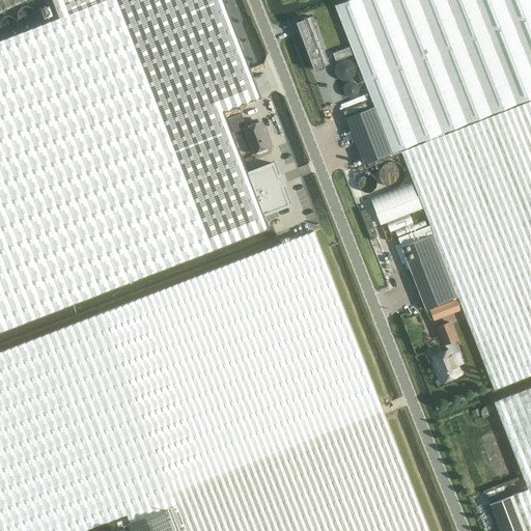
[(54,0),(61,20),(0,43),(0,331),(269,227),(264,215),(291,204),(284,184),(286,183),(282,171),(279,172),(275,159),(247,170),(224,111),(261,96),(224,0),(54,0)]
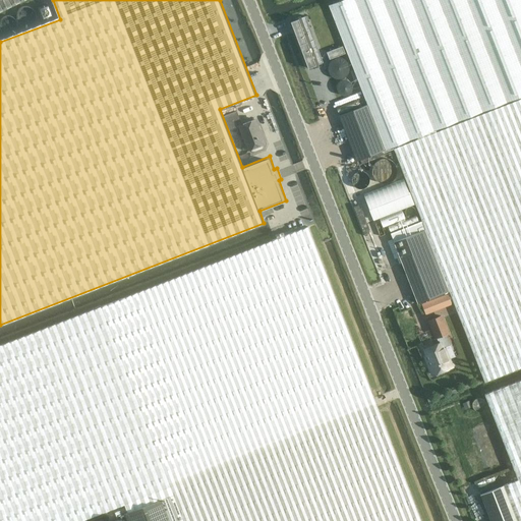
[(0,0),(0,11),(23,0),(0,0)]
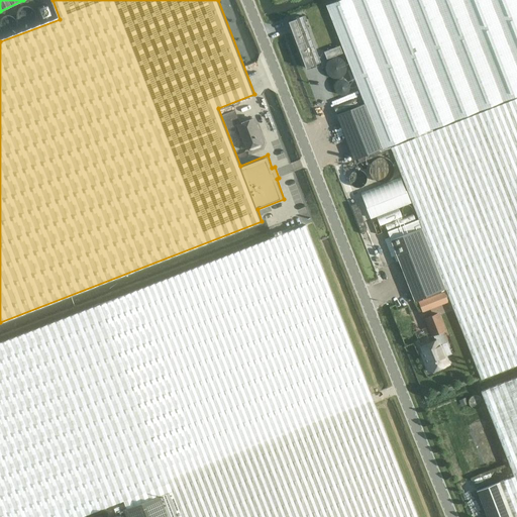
[(336,114),(353,160),(383,148),(516,95),(516,0),(337,0),(326,5),(365,103),(336,114)]
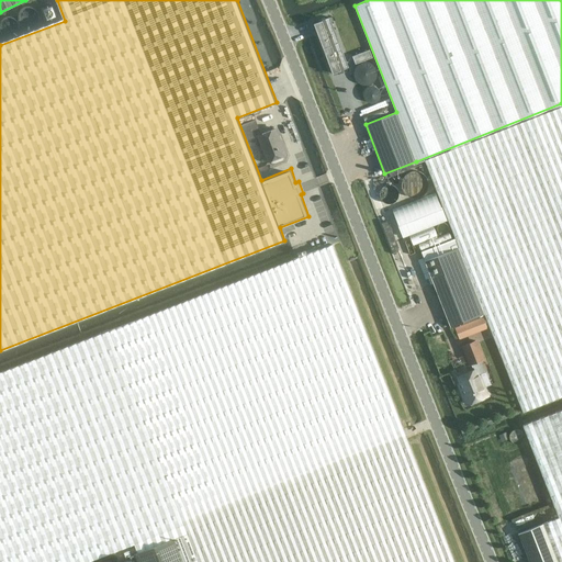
[(329,18),(313,23),(333,74),(349,68),(329,18)]
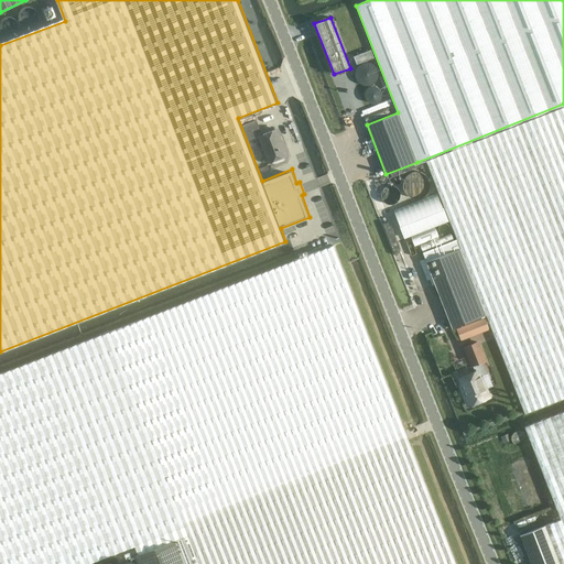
[(371,50),(354,56),(357,65),(373,58),(371,50)]
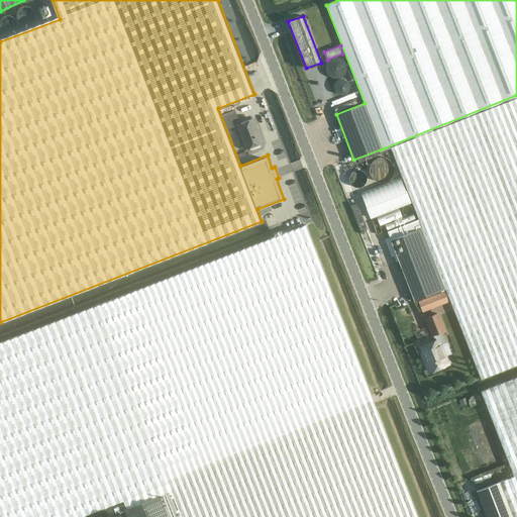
[(445,289),(481,380),(516,365),(516,98),(391,147),(422,228),(391,240),(415,301),(445,289)]
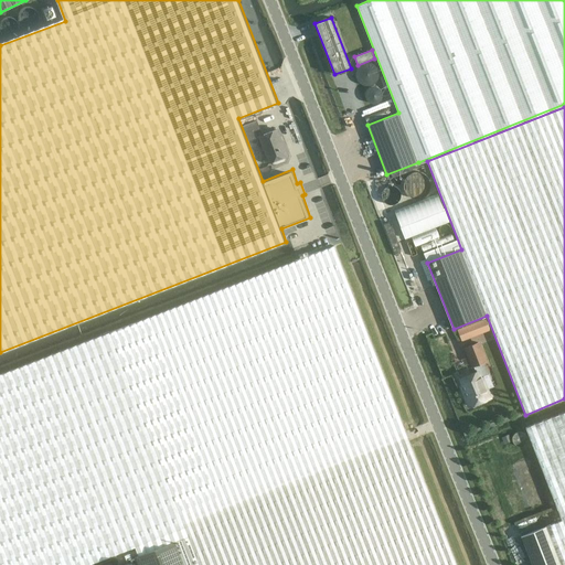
[(273,164),(275,166),(285,161),(286,159),(285,156),(287,155),(277,129),(262,135),(256,120),(242,126),(248,141),(259,137),(269,161),(270,161),(273,164)]
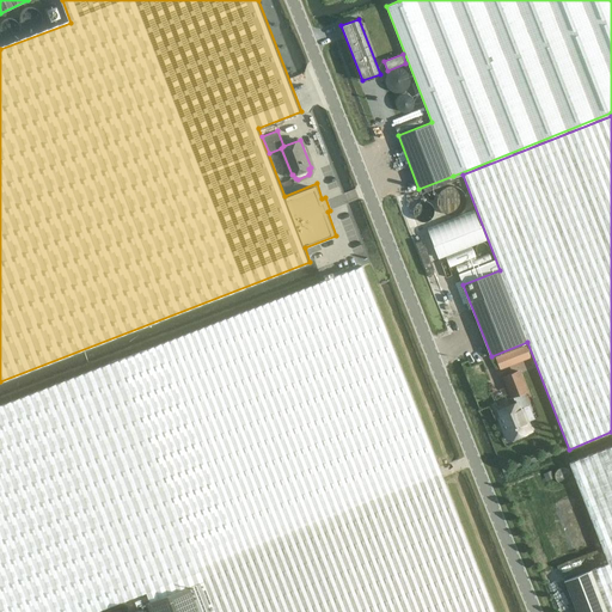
[(470,200),(470,194),(467,191),(466,189),(464,187),(460,184),(458,184),(456,183),(453,183),(450,184),(446,185),(444,188),(442,189),(440,193),(439,194),(439,197),(439,201),(439,203),(440,207),(442,209),(444,212),(447,213),(451,215),(453,215),(457,215),(460,214),(461,213),(465,210),(467,209),(469,206),(470,203),(470,200)]
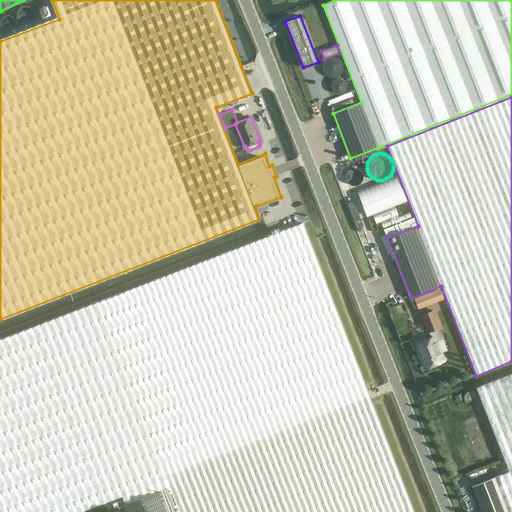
[(365,175),(364,170),(363,168),(361,166),(360,165),(357,164),(355,163),(353,163),(350,163),(348,164),(344,166),(343,168),(342,170),(341,172),(341,175),(342,179),(343,181),(344,183),(348,185),(352,186),(354,186),(357,186),(359,185),(361,183),(363,180),(364,177),(365,175)]
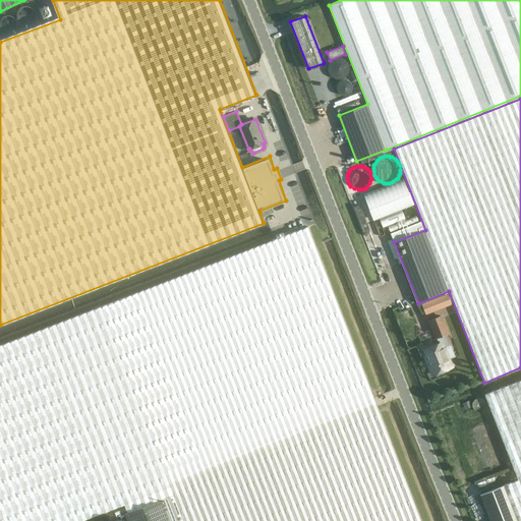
[(415,210),(414,209),(413,208),(412,207),(411,207),(410,207),(409,207),(408,208),(407,208),(406,209),(406,210),(405,210),(405,211),(405,212),(405,213),(405,214),(405,215),(406,215),(406,216),(407,217),(409,218),(410,218),(411,218),(412,217),(413,217),(414,216),(415,215),(415,214),(415,213),(415,212),(415,210)]
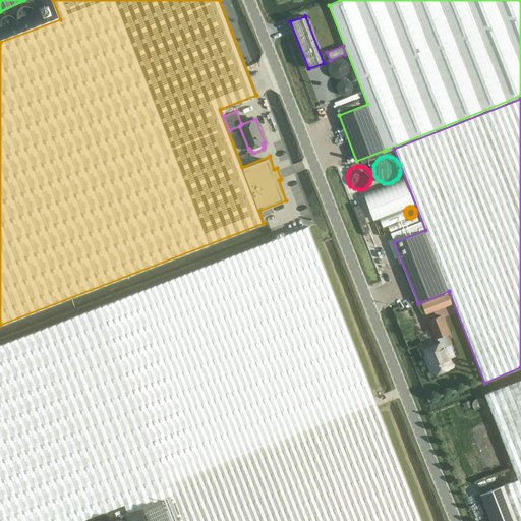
[(421,520),(308,226),(101,306),(0,345),(0,520),(79,520),(121,506),(124,513),(127,520),(421,520)]
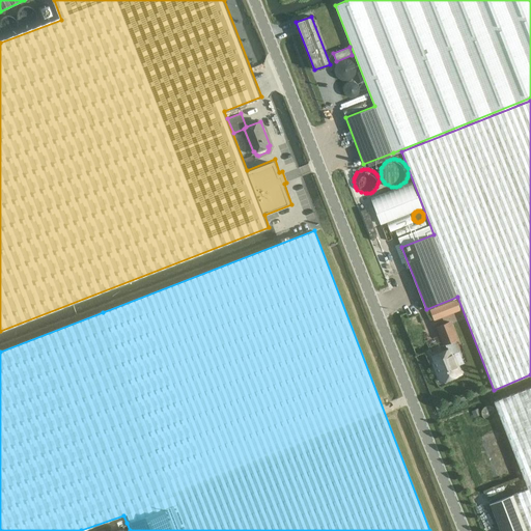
[(439,306),(428,310),(431,318),(442,314),(439,306)]
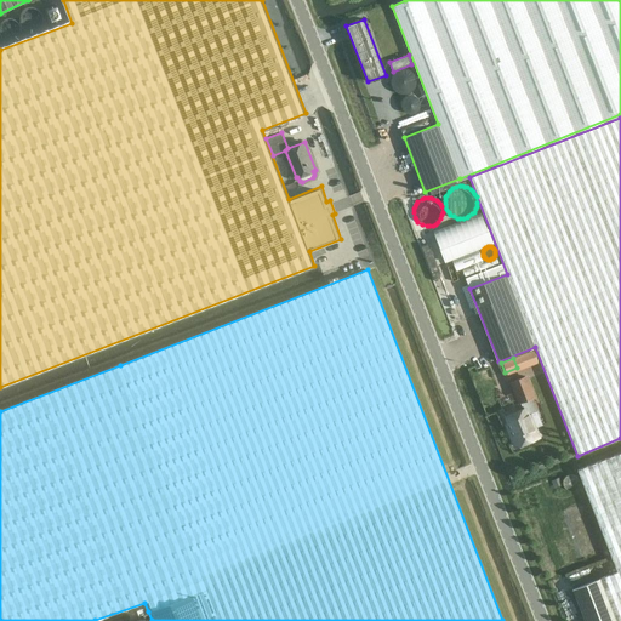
[(531,399),(536,398),(528,375),(510,382),(518,404),(520,404),(523,409),(506,416),(508,422),(507,423),(510,429),(508,429),(512,437),(513,437),(518,446),(519,445),(520,448),(522,448),(528,446),(528,444),(527,443),(539,438),(535,427),(533,428),(528,415),(536,411),(531,399)]
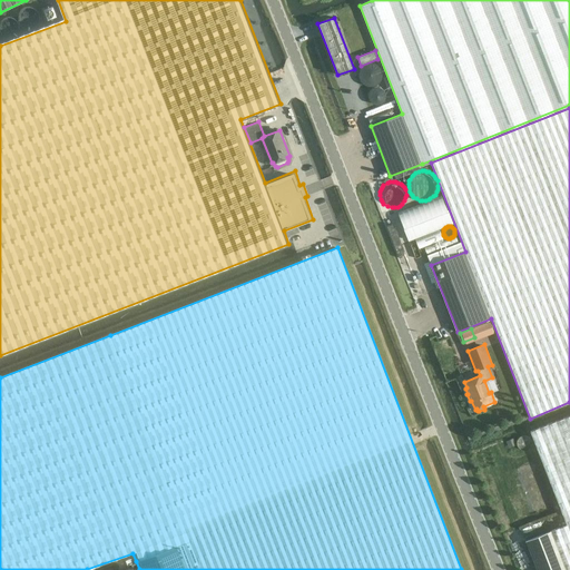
[(569,569),(569,415),(530,431),(567,524),(526,541),(537,569),(569,569)]
